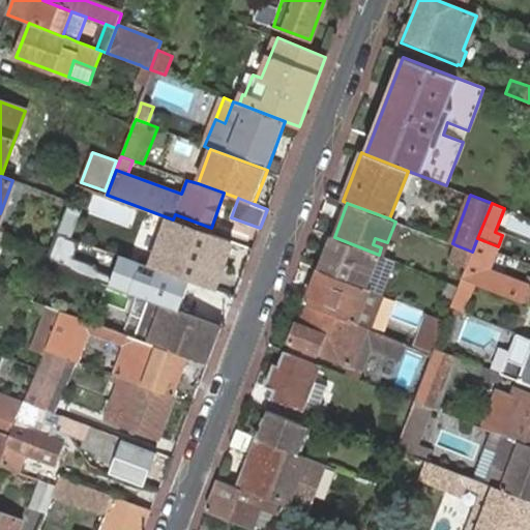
[(59,234),(68,237),(80,208),(69,204),(59,234)]
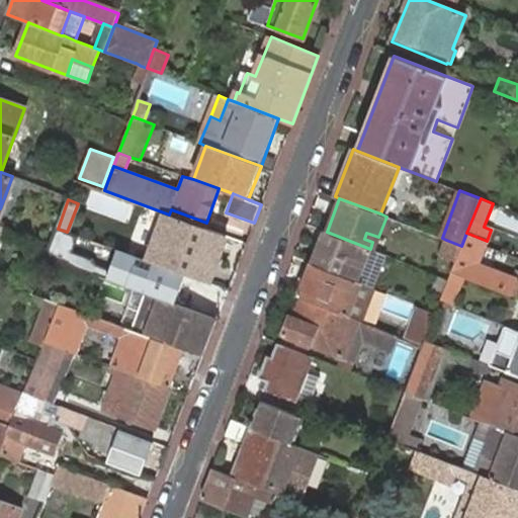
[(232,238),(163,213),(146,260),(186,274),(214,284),(232,238)]
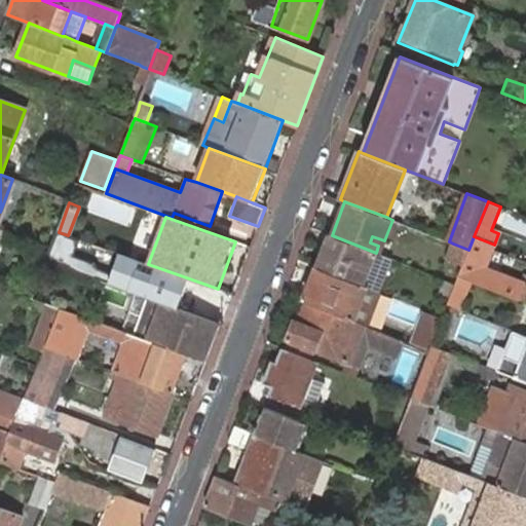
[(62,252),(68,235),(59,232),(52,248),(47,259),(54,262),(59,252),(62,252)]
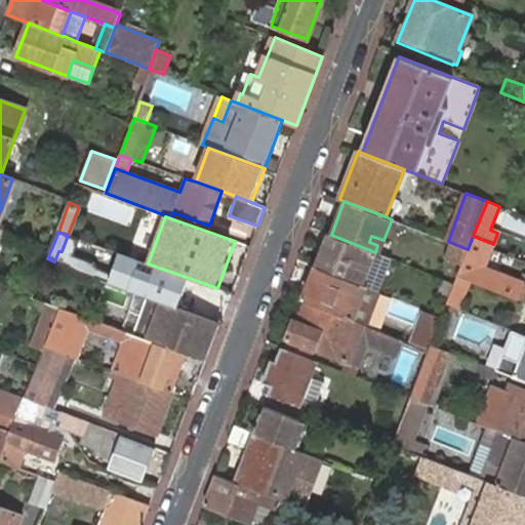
[(375,252),(331,235),(326,233),(321,248),(325,250),(318,268),(377,291),(391,258),(378,253),(375,252)]
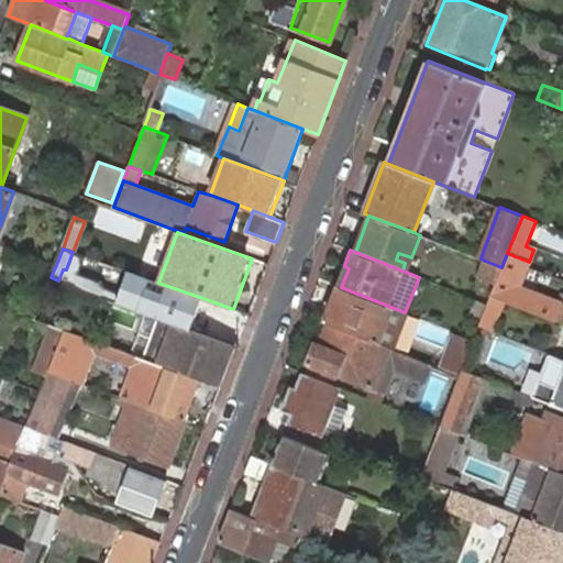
[(411,257),(398,253),(396,260),(405,263),(403,271),(406,272),(411,257)]
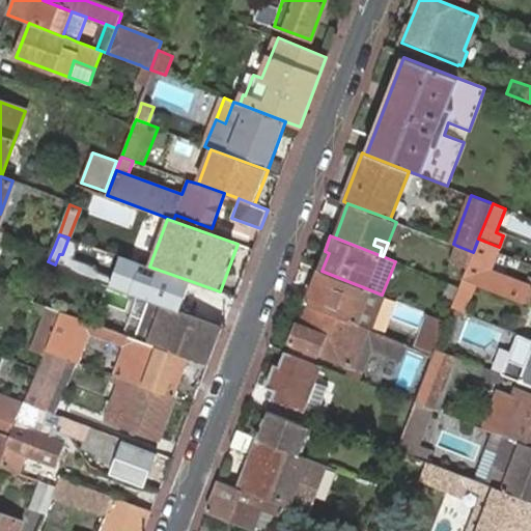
[(502,258),(504,254),(497,251),(499,247),(478,239),(473,252),(468,268),(464,279),(476,283),(524,302),(526,295),(530,285),(490,270),(496,256),(502,258)]
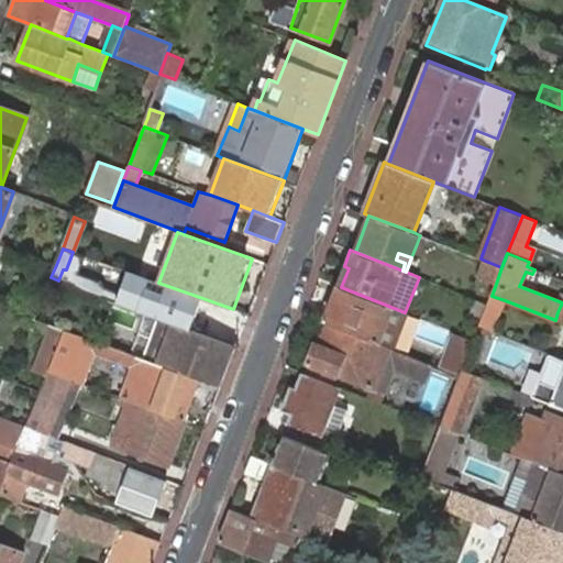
[(496,284),(501,267),(485,261),(478,277),(496,284)]
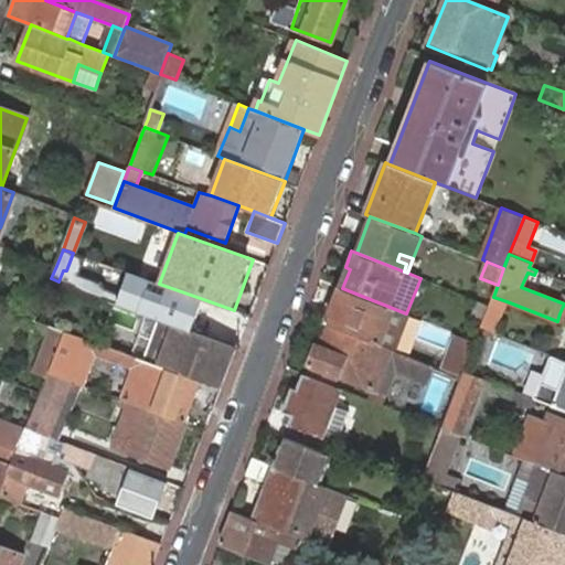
[(192,330),(203,299),(159,284),(136,275),(129,273),(120,296),(105,289),(103,298),(105,298),(147,313),(161,319),(163,320),(192,330)]
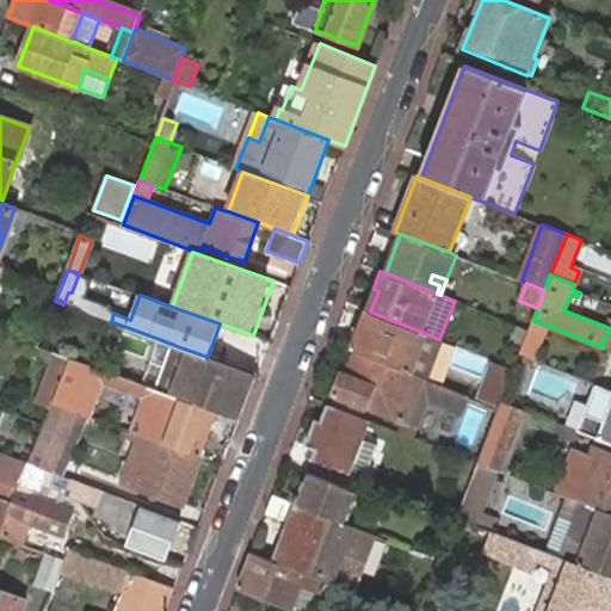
[(370,312),(356,350),(368,355),(425,377),(426,377),(440,339),(439,339),(370,312)]
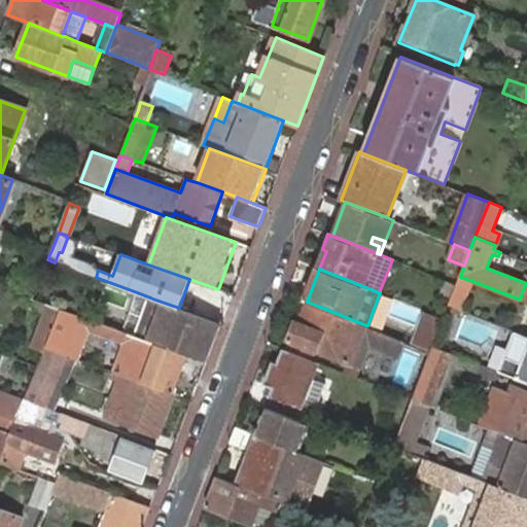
[(461,309),(472,281),(460,277),(457,285),(452,297),(449,305),(461,309)]
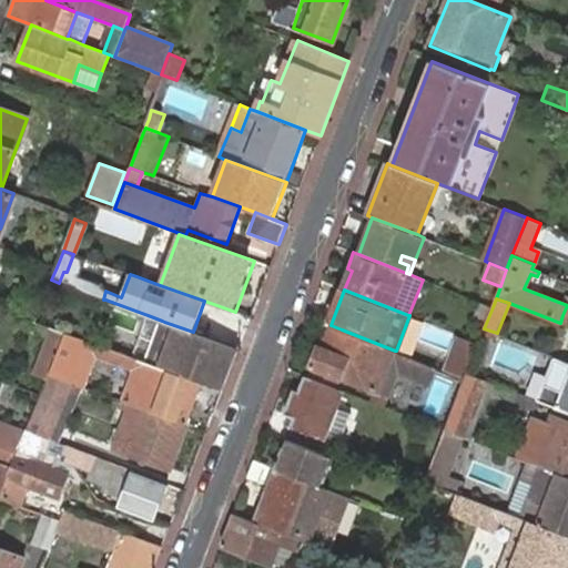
[(493,307),(478,302),(474,315),(487,321),(493,307)]
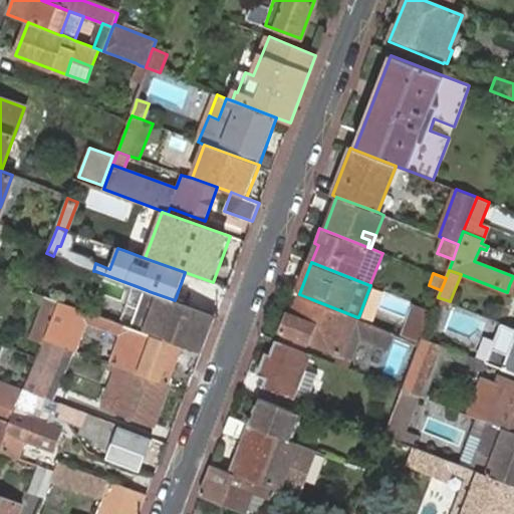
[(135,328),(149,291),(147,290),(134,285),(120,323),(135,328)]
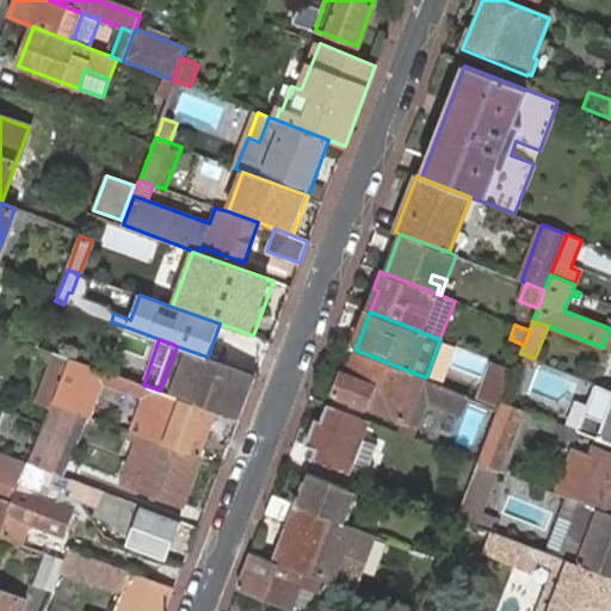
[(208,357),(177,346),(160,390),(172,394),(199,405),(240,419),(257,375),(208,357)]
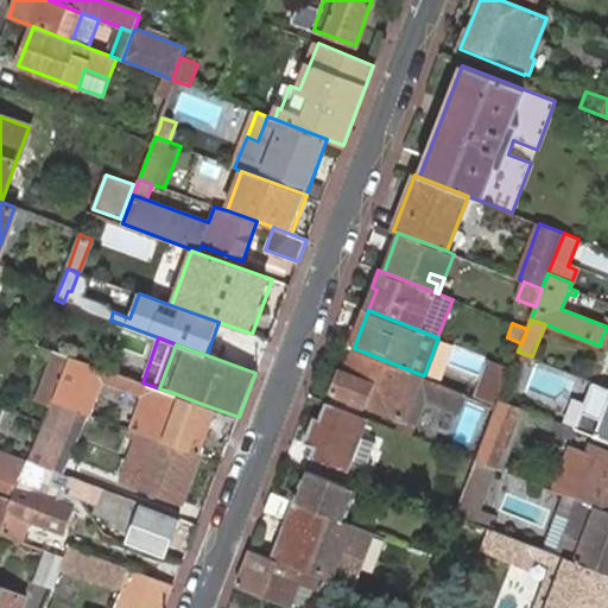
[(366,353),(354,348),(344,373),(356,378),(366,353)]
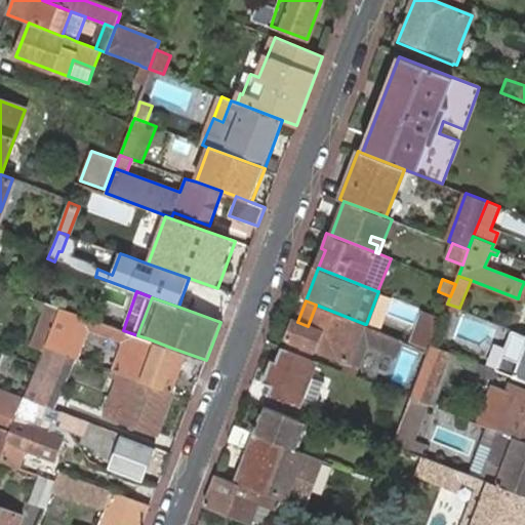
[(45,351),(47,346),(62,308),(49,304),(34,348),(45,351)]
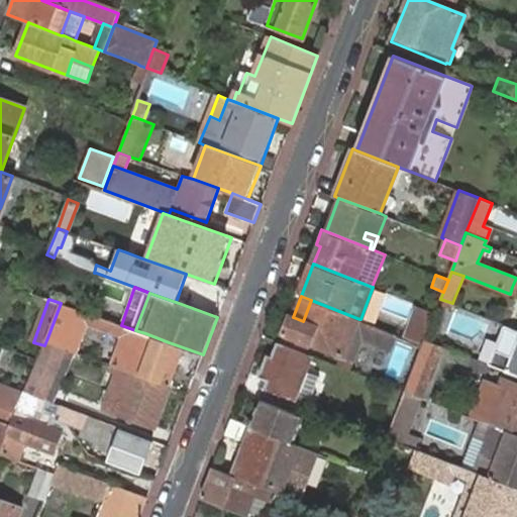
[(291,317),(284,332),(310,343),(344,356),(347,348),(337,344),(345,325),(355,328),(359,319),(311,300),(303,321),(293,317),(291,317)]
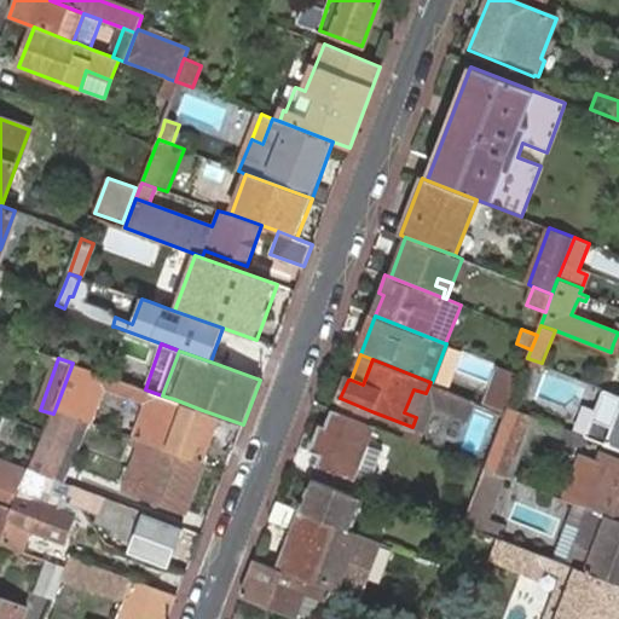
[(106,376),(98,372),(73,363),(56,408),(79,417),(91,421),(99,399),(91,389),(93,385),(102,388),(106,376)]
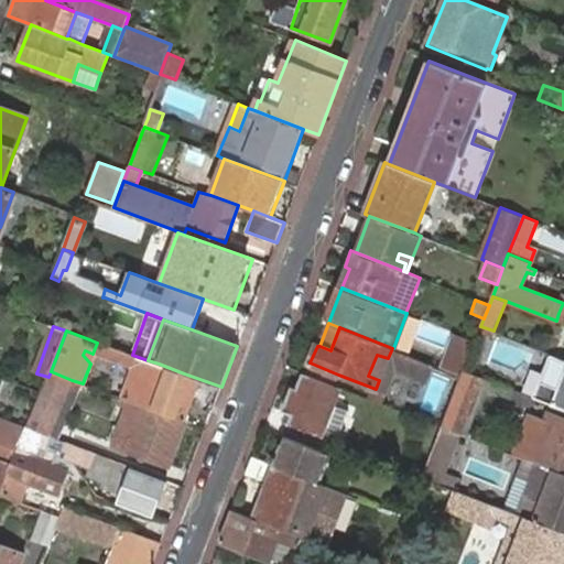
[(464,370),(475,340),(456,334),(443,369),(461,377),(464,370)]
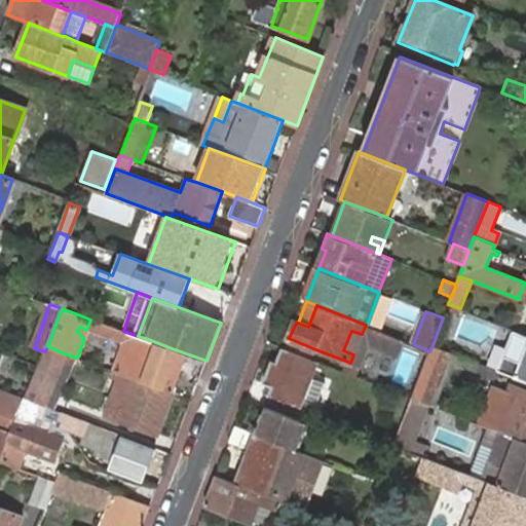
[(353,354),(350,363),(359,366),(368,343),(397,354),(403,340),(367,325),(366,325),(362,334),(351,331),(343,350),(353,354)]
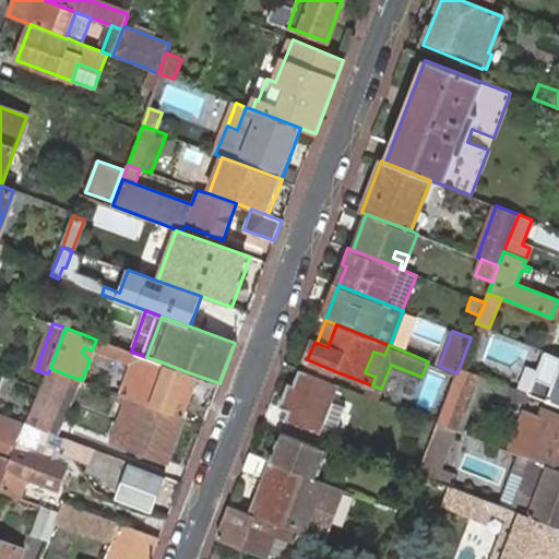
[(558,355),(547,352),(530,395),(558,405),(558,355)]
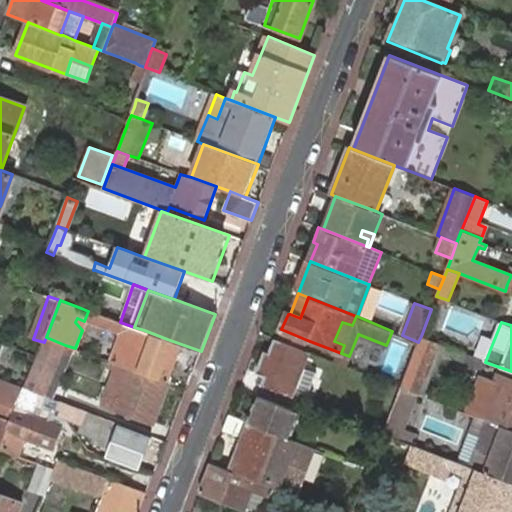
[(281,329),(278,339),(303,349),(307,340),(281,329)]
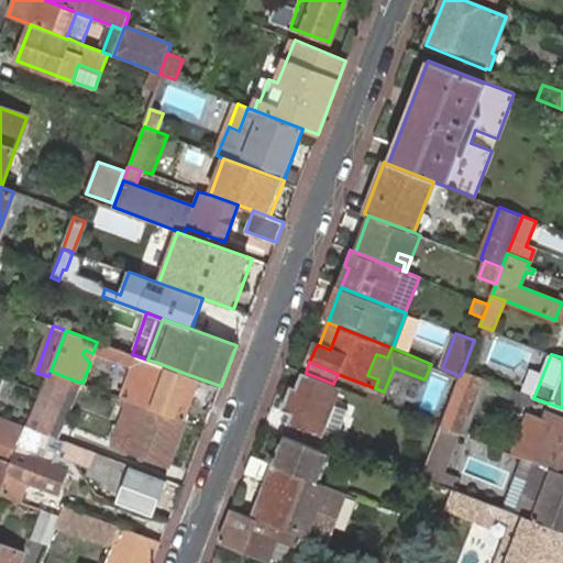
[(123,397),(185,420),(196,388),(180,383),(184,373),(158,363),(154,373),(144,368),(134,365),(131,375),(141,378),(134,395),(125,392),(123,397)]
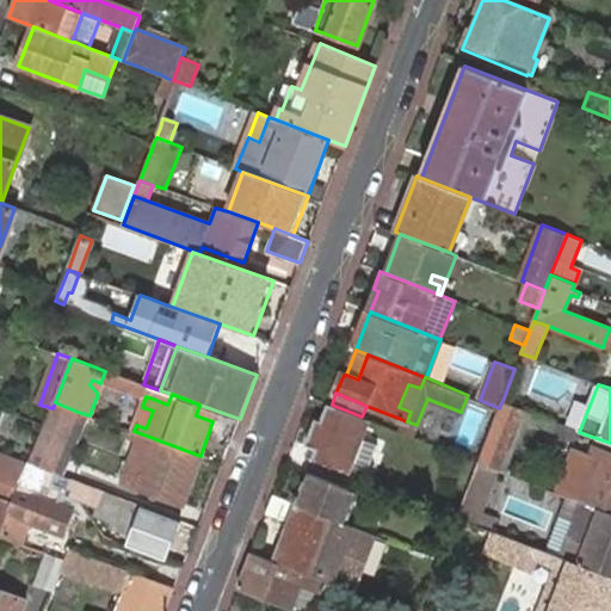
[(529,425),(534,413),(503,401),(499,408),(477,463),(494,470),(510,475),(513,466),(512,464),(505,461),(519,421),(528,425),(529,425)]
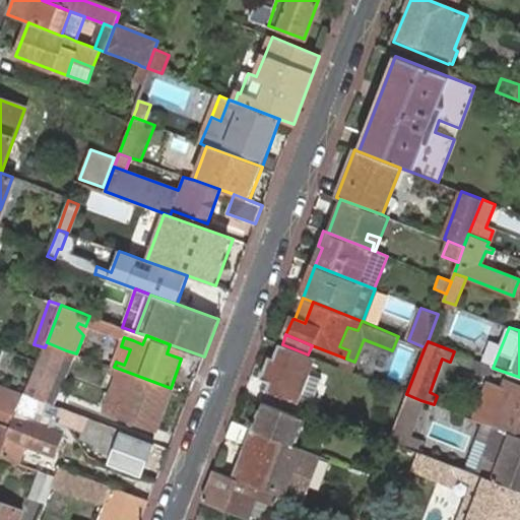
[(46,401),(66,350),(47,342),(45,347),(39,362),(24,394),(46,401)]
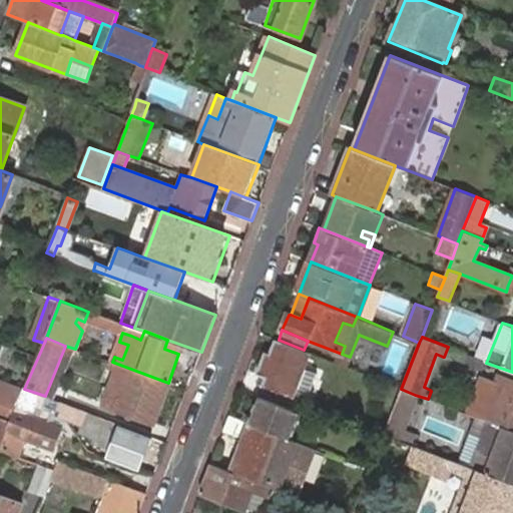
[(293,398),(309,352),(304,350),(279,340),(276,339),(271,354),(266,352),(258,374),(266,377),(263,386),(293,398)]
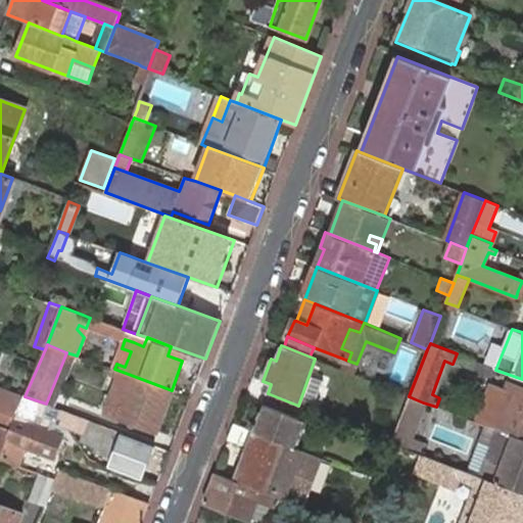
[(131,351),(122,348),(116,364),(125,367),(131,351)]
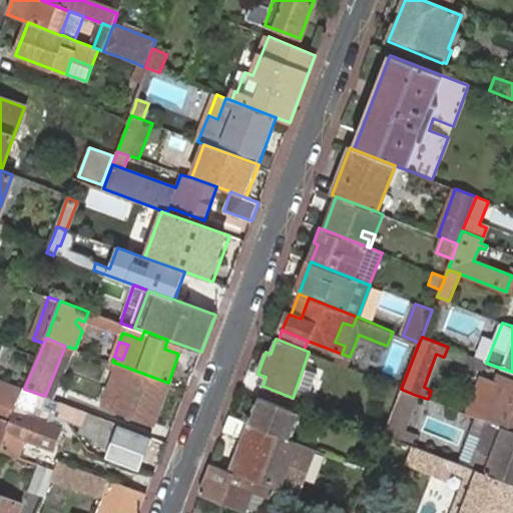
[(65,346),(45,396),(54,399),(75,349),(65,346)]
